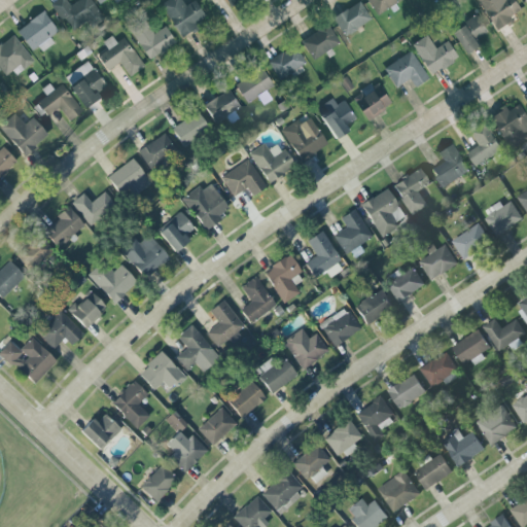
[(104,19),(91,0),(77,0),(70,5),(66,0),(56,0),(51,3),(70,31),(88,20),(93,26),(104,19)]
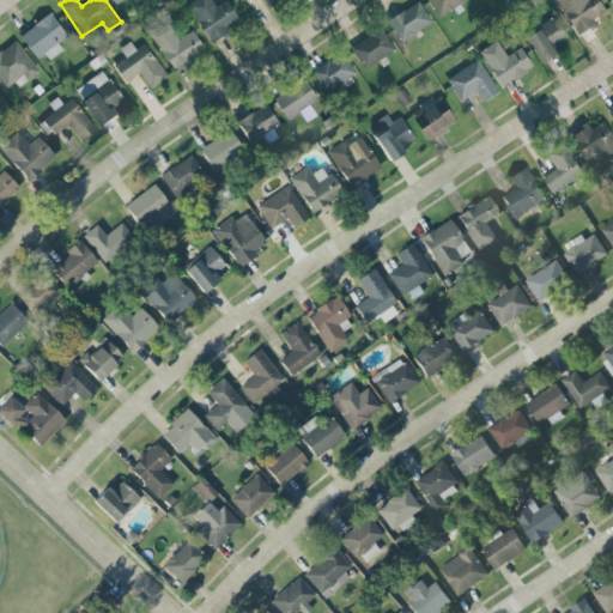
[(193,0),(186,5),(212,44),(231,32),(228,28),(240,20),(226,0),(224,0),(216,6),(211,0),(193,0)]
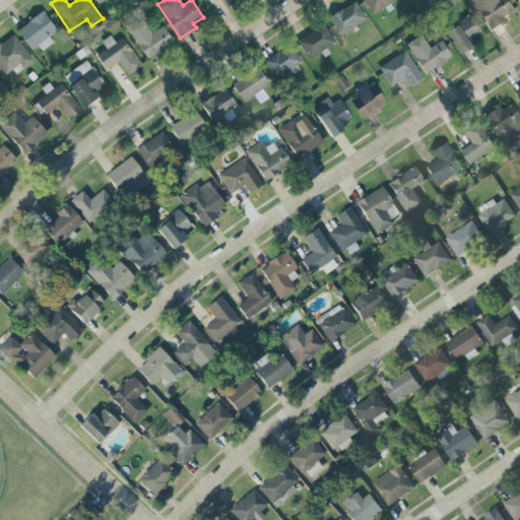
[(328,17),(340,36),(367,19),(354,0),(328,17)]
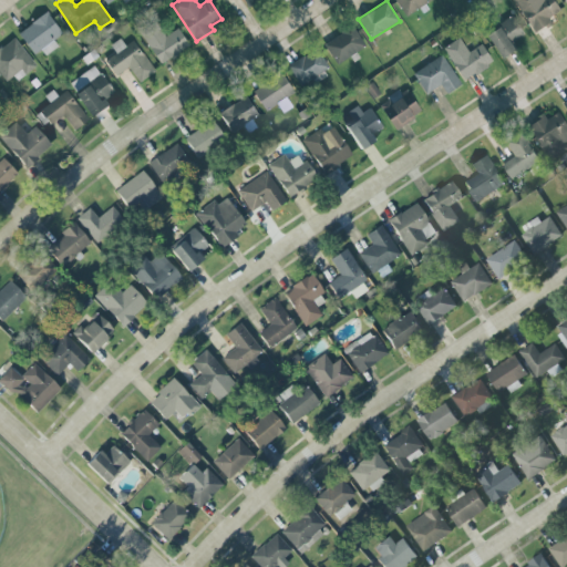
[(431,0),(395,0),(404,16),(431,0)]
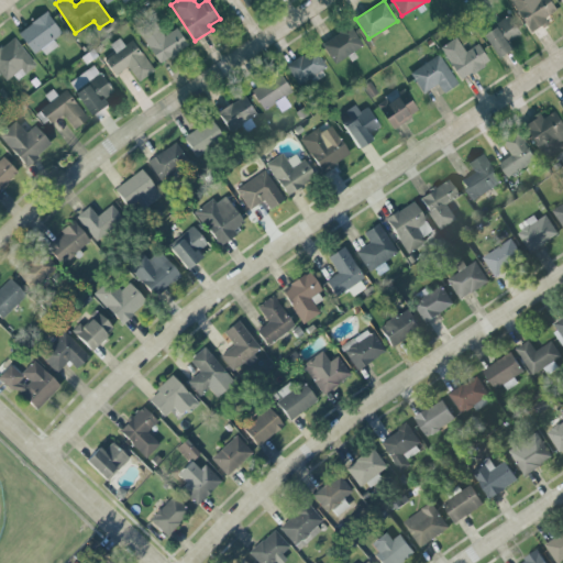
[(509,0),(529,32),(558,13),(549,0),(509,0)]
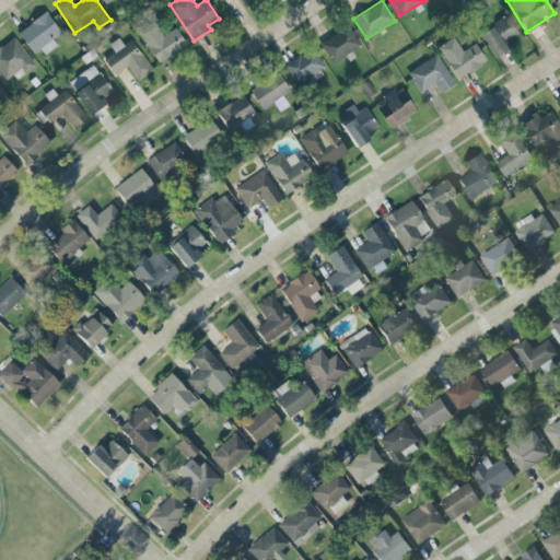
[(56,43),(53,39),(61,33),(46,12),(18,33),(36,57),(56,43)]
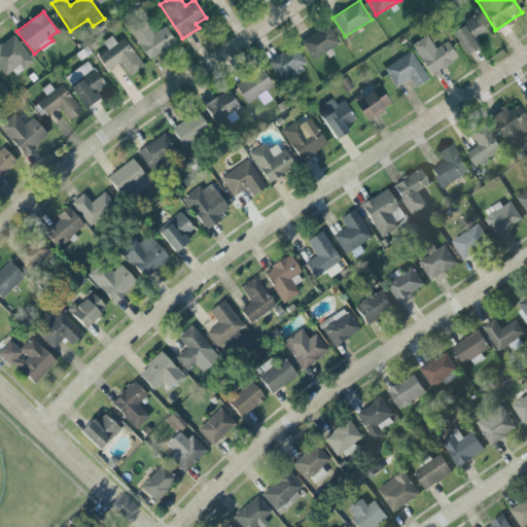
[(452,30),(465,55),(479,46),(475,39),(487,32),(478,14),(452,30)]
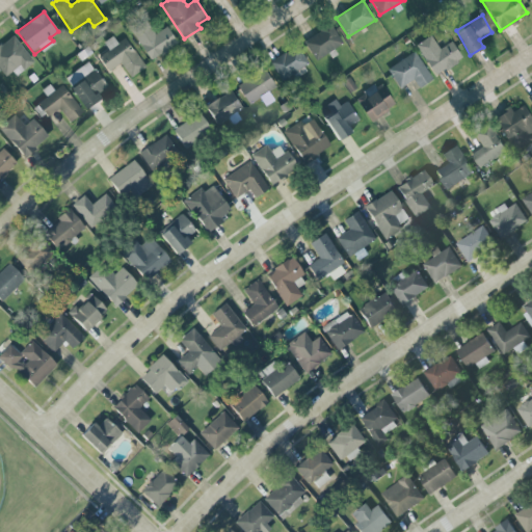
[(178,43),(166,25),(155,33),(147,21),(131,30),(151,60),(178,43)]
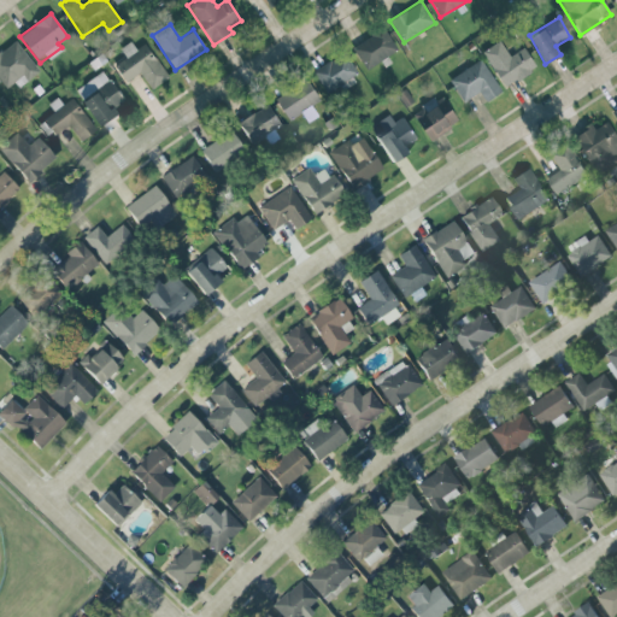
[(366,70),(398,50),(383,28),(352,48),(366,70)]
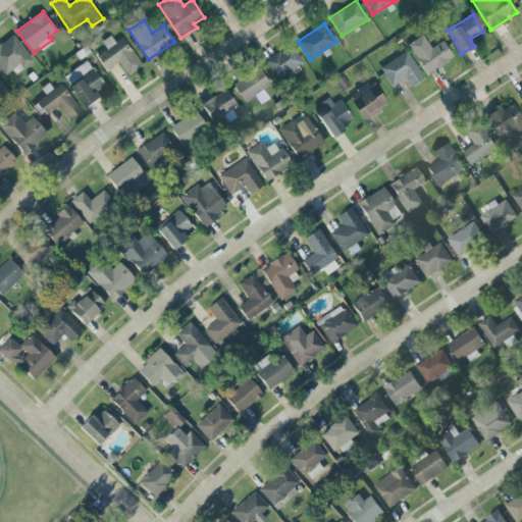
[(0,69),(7,79),(33,59),(12,34),(0,43),(0,69)]
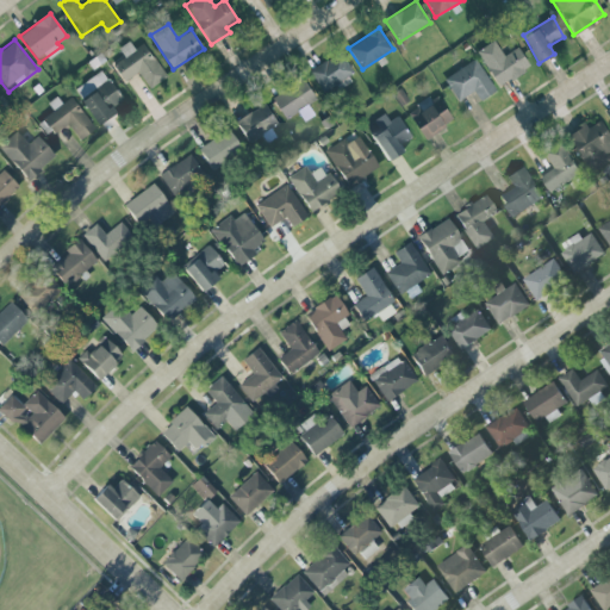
[(518,47),(503,56),(495,41),(478,50),(497,86),(530,68),(518,47)]
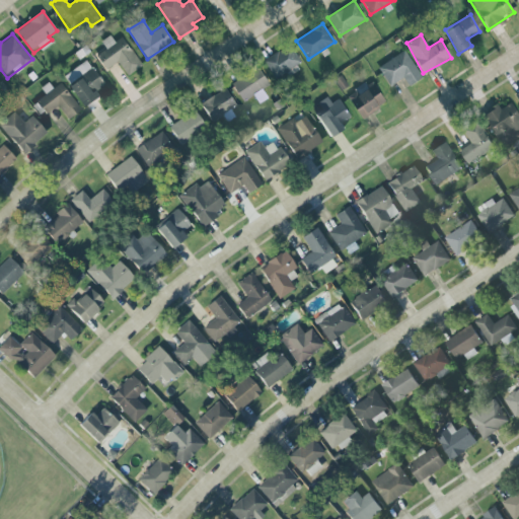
[(121,36),(115,42),(109,35),(101,42),(106,48),(96,56),(106,69),(118,61),(128,75),(142,65),(121,36)]
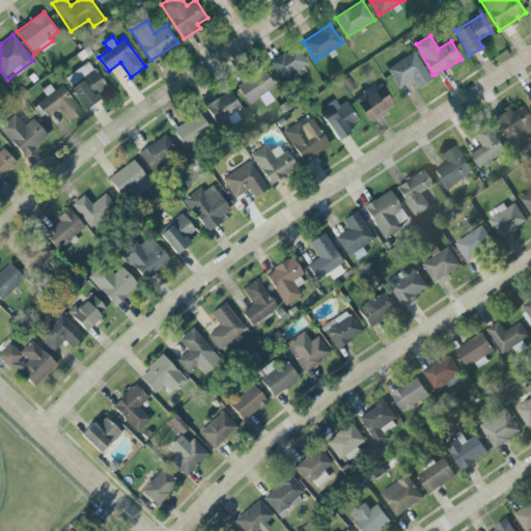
[(270,60),(281,83),(308,68),(297,46),(270,60)]
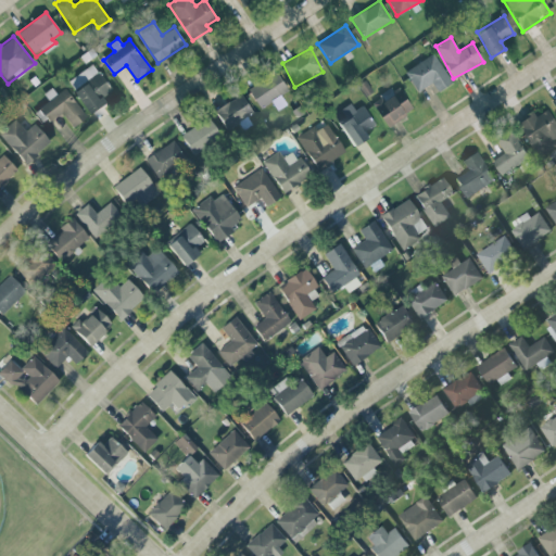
[(405,71),(417,92),(432,84),(438,92),(452,84),(433,53),(405,71)]
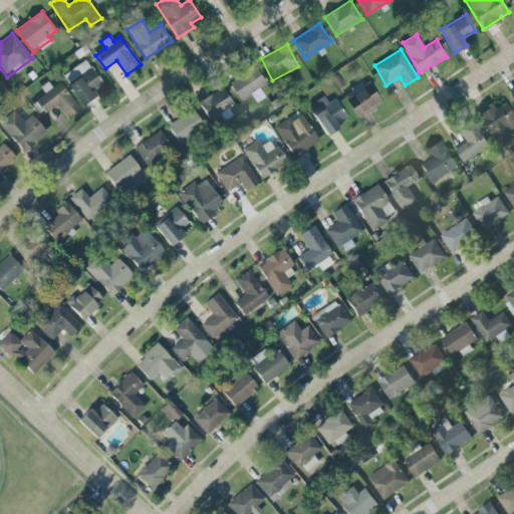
[(103,83),(85,58),(62,75),(84,105),(98,95),(95,90),(103,83)]
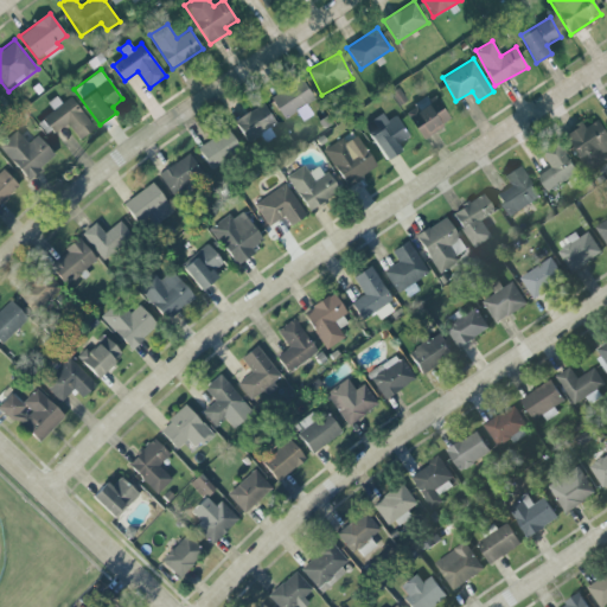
[(315,98),(301,77),(270,97),(285,119),(315,98)]
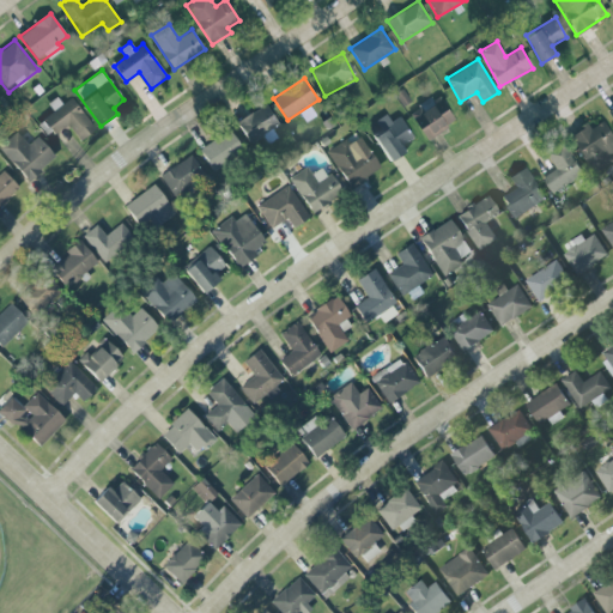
[(424,139),(455,123),(442,95),(411,109),(424,139)]
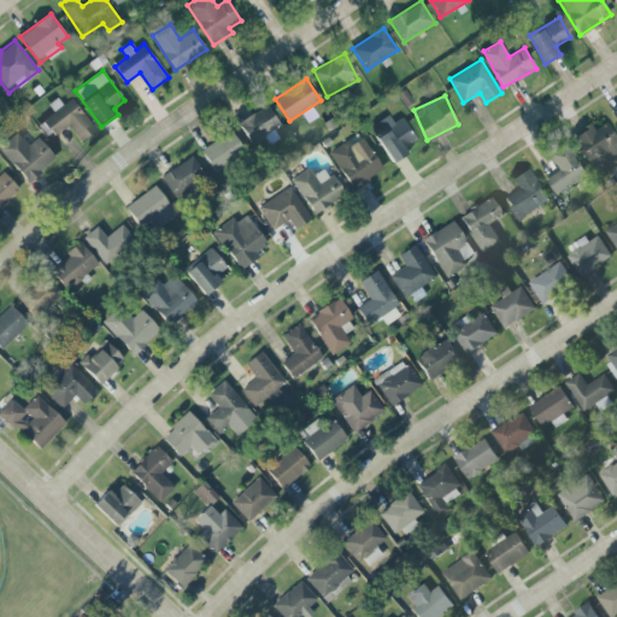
[(271,135),(270,133),(281,124),(268,104),(238,124),(252,147),(271,135)]
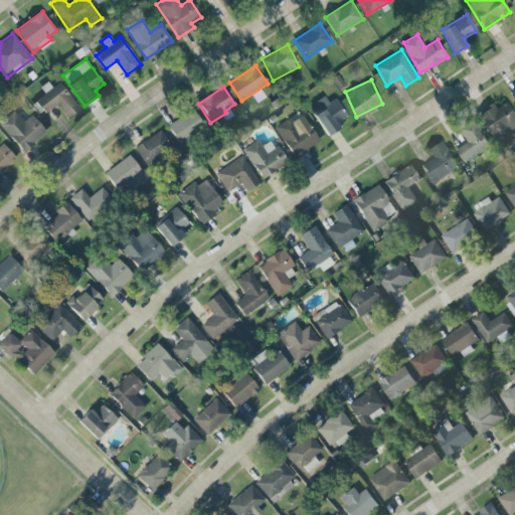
[(337,97),(328,102),(325,96),(316,101),(320,110),(313,113),(326,137),(341,129),(337,122),(347,117),(337,97)]
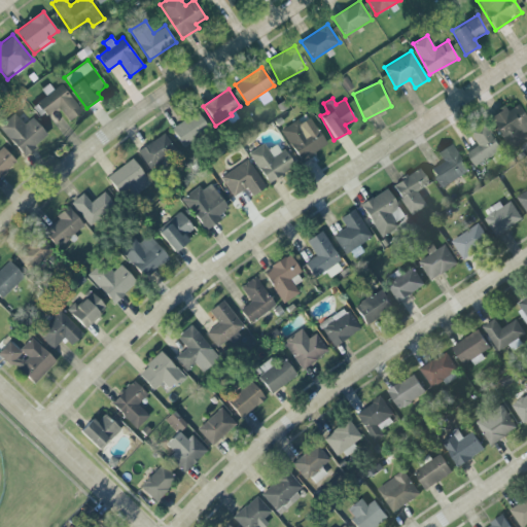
[(490,117),(512,149),(526,138),(526,135),(526,134),(526,132),(526,116),(518,103),(508,110),(505,107),(490,117)]
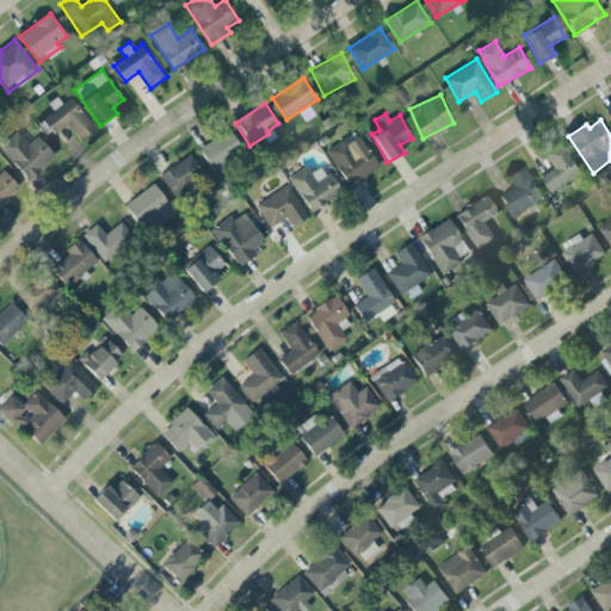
[(241,150),(228,130),(198,149),(211,170),(241,150)]
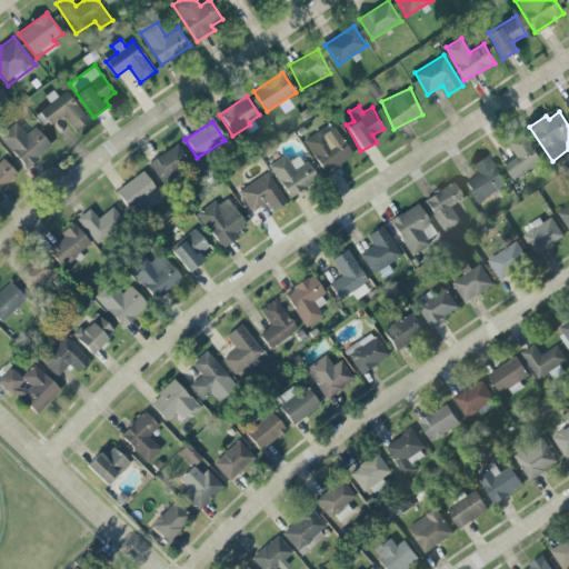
[(35,128),(27,135),(15,122),(0,136),(0,140),(27,169),(51,146),(35,128)]
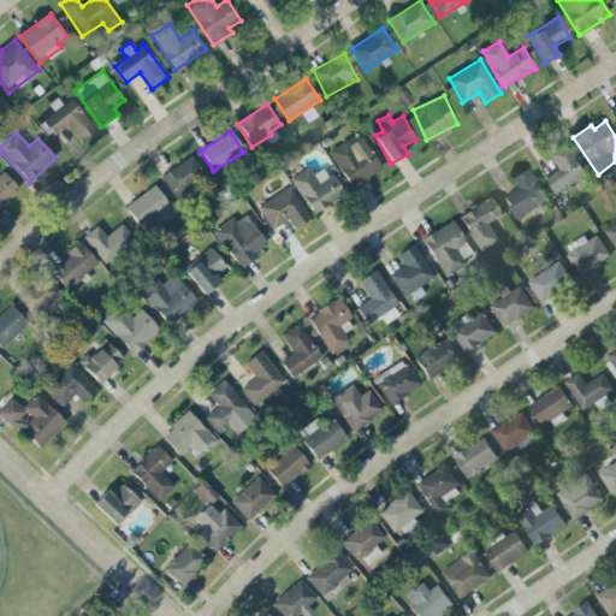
[(381,173),(365,138),(348,146),(347,143),(330,150),(348,189),(381,173)]
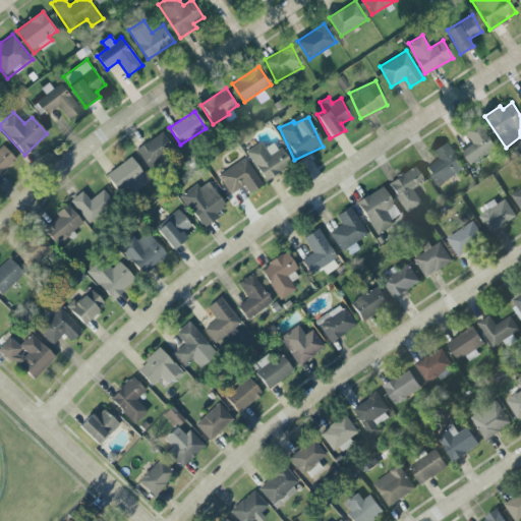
[(465,131),(472,145),(461,151),(469,165),(497,150),(480,122),(465,131)]
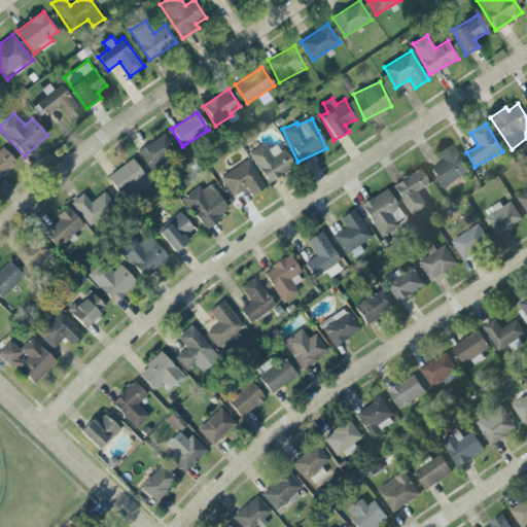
[(137,151),(149,170),(177,152),(165,134),(137,151)]
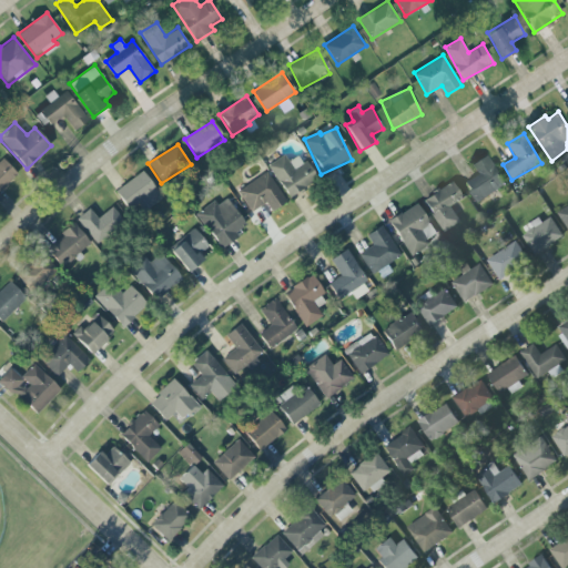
[(287,199),(316,182),(301,154),(287,162),(284,155),(269,165),(287,199)]
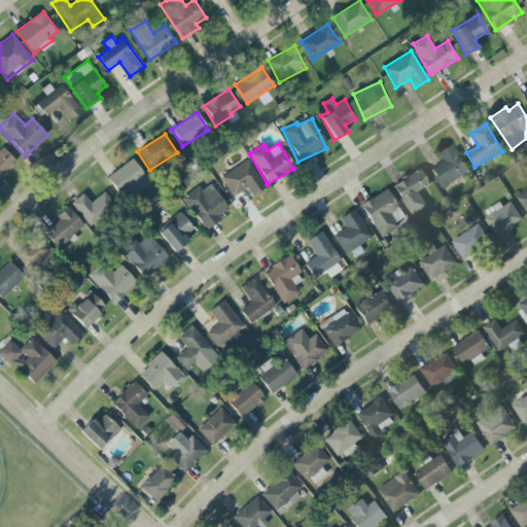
[(432,168),(442,187),(469,175),(454,143),(437,151),(444,163),(432,168)]
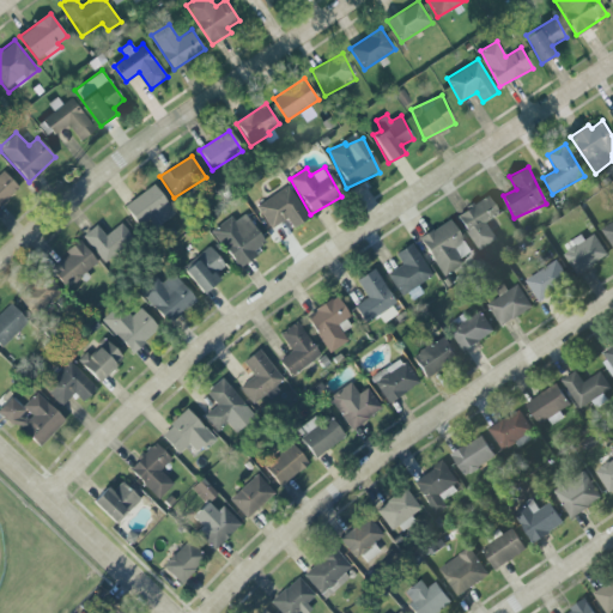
[(2,171),(0,174),(0,206),(19,189),(2,171)]
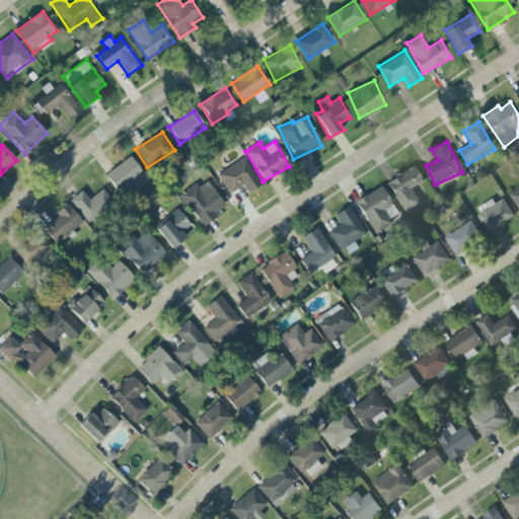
[(104,175),(119,193),(127,187),(132,194),(149,180),(130,156),(104,175)]
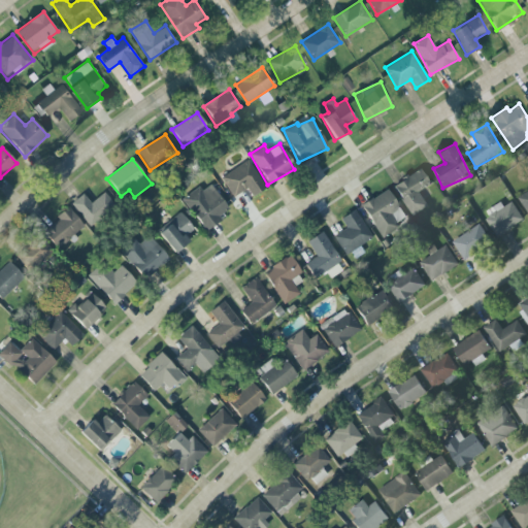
[(233,198),(246,189),(253,198),(266,189),(248,160),(221,178),(233,198)]
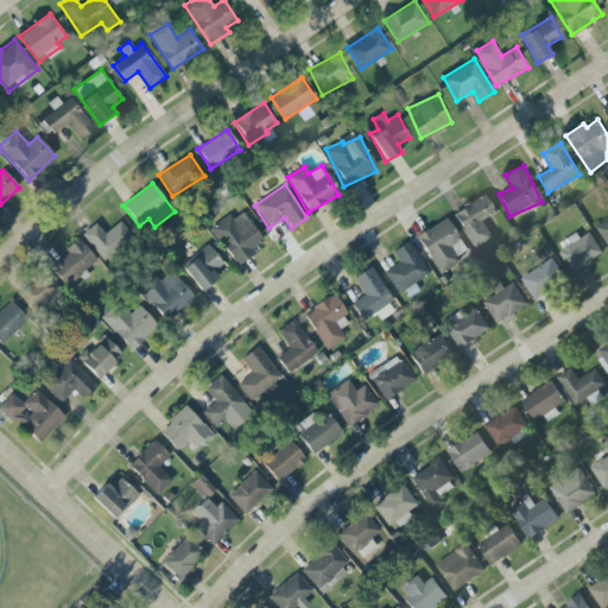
[(453,215),(476,249),(494,238),(482,222),(495,213),(483,195),(453,215)]
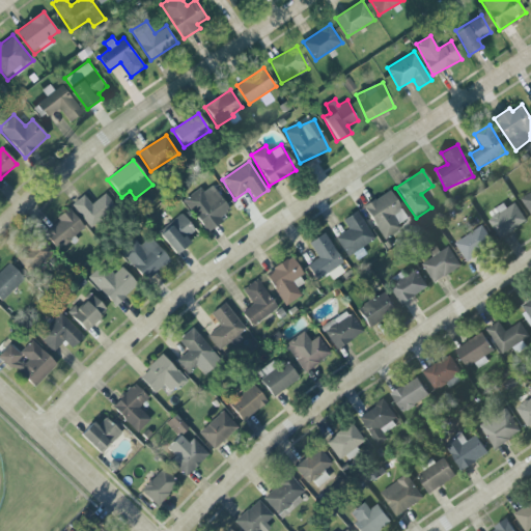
[(230,212),(212,186),(203,192),(200,188),(184,200),(206,233),(223,222),(220,218),(230,212)]
